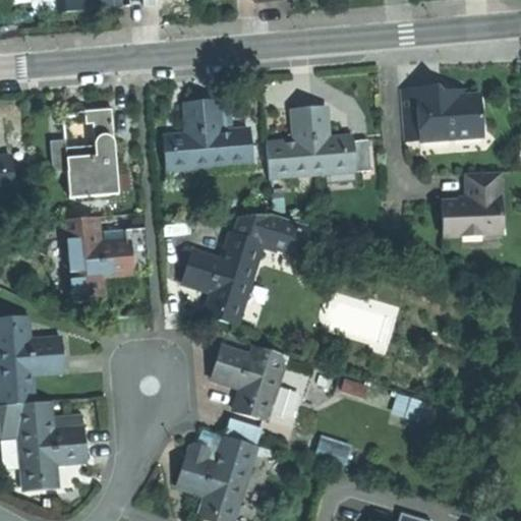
[(89,10),(88,0),(58,0),(59,12),(89,10)]
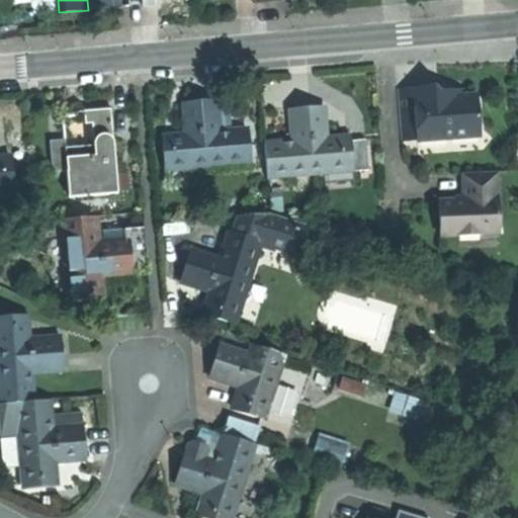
[(87,0),(88,10),(104,9),(117,8),(116,0),(87,0)]
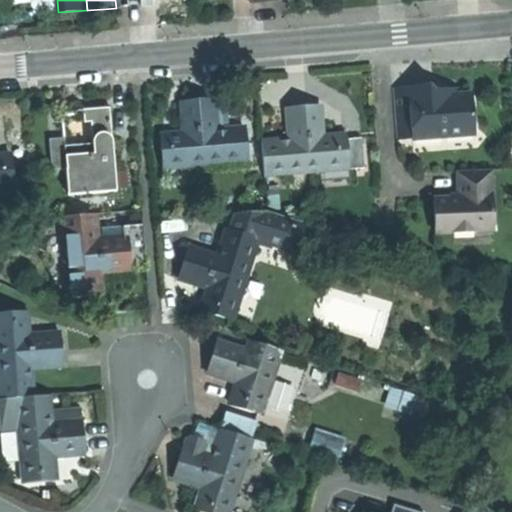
[(409,87),(393,88),(396,131),(411,130),(411,138),(461,135),(472,122),(471,99),(451,100),(451,96),(443,90),(437,97),(428,97),(428,86),(409,87)]
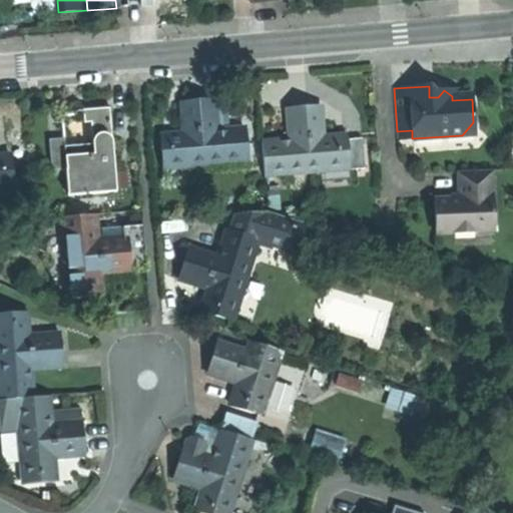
[(162,167),(248,161),(245,128),(215,130),(215,128),(214,108),(213,99),(197,100),(182,101),(184,134),(172,135),(172,140),(161,141),(162,167)]
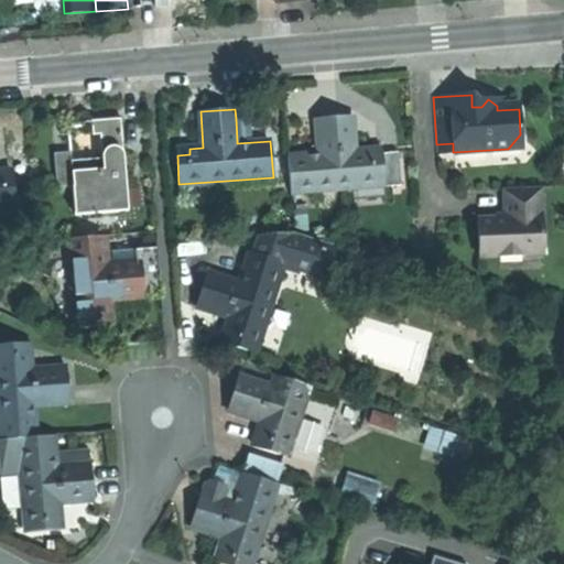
[(288,156),(290,191),(384,184),(382,154),(369,155),(369,150),(355,151),(351,115),(334,116),(317,117),(320,154),(288,156)]
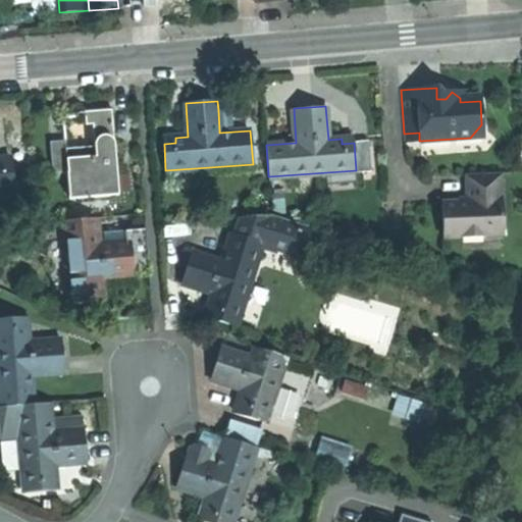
[(224,110),(218,110),(219,131),(226,129),(224,110)]
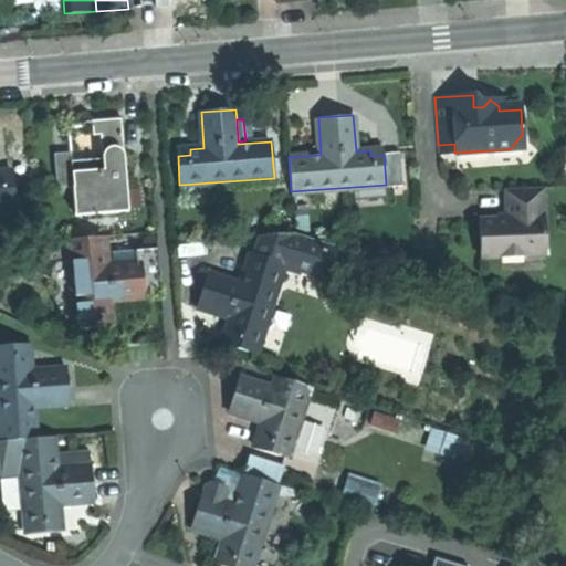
[(128,212),(122,121),(98,122),(102,159),(88,160),(73,161),(72,153),(54,154),(56,188),(72,187),(74,217),(128,212)]
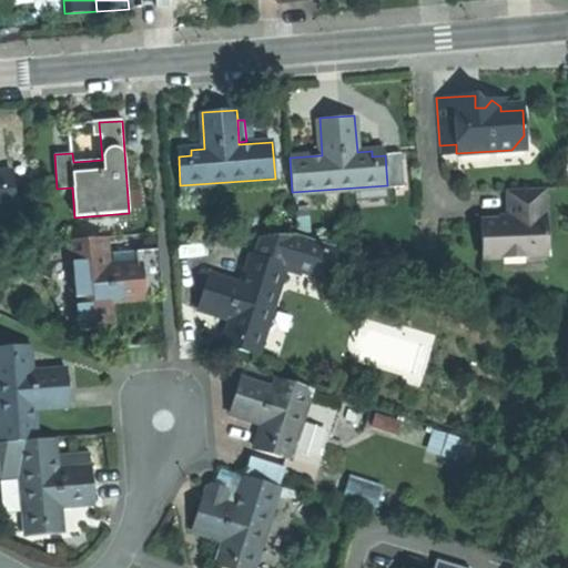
[(456,144),(439,145),(439,154),(456,153),(456,144)]
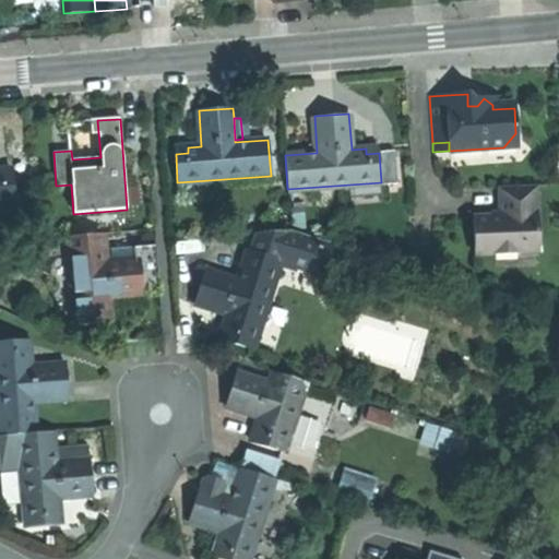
[(379,153),(381,182),(381,185),(397,183),(394,152),(379,153)]
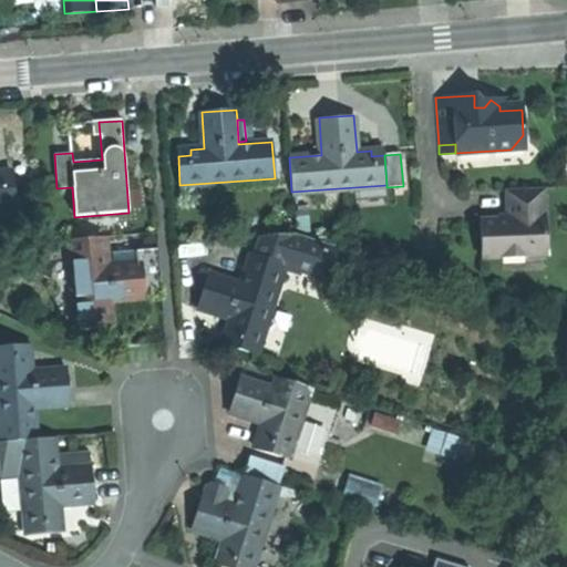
[(0,208),(14,207),(12,177),(0,178),(0,177),(0,208)]
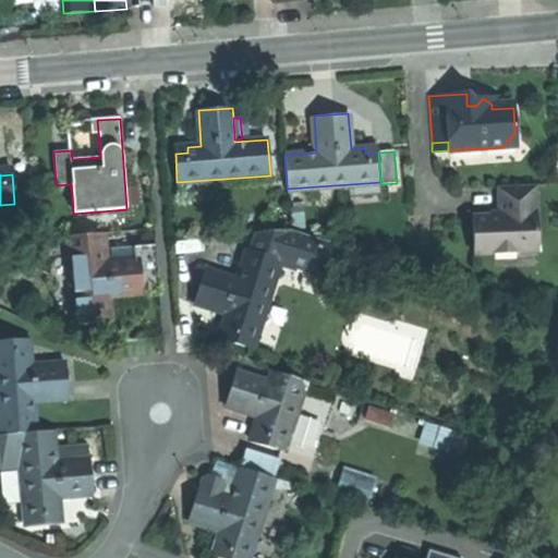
[(536,253),(534,187),(497,189),(498,216),(485,217),(471,217),(473,255),(493,254),(493,246),(513,246),(513,254),(536,253)]
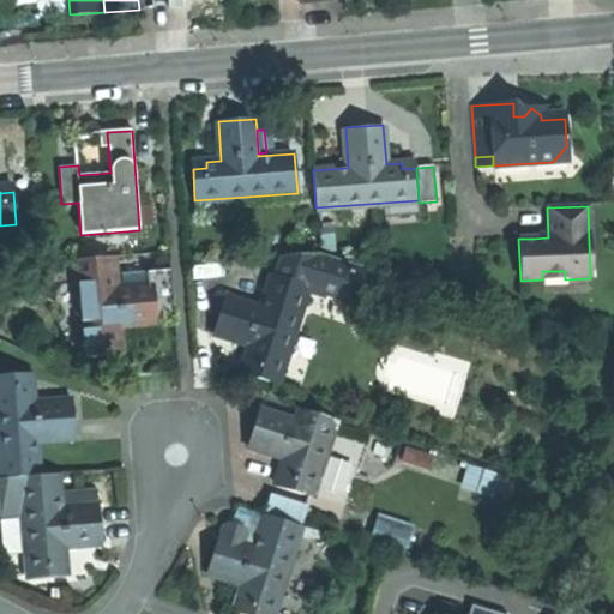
[(282,257),(276,276),(306,286),(354,300),(365,268),(318,253),(282,257)]
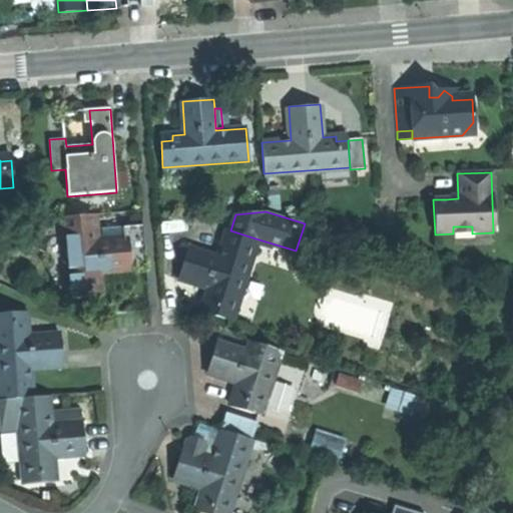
[(65,217),(66,231),(96,229),(95,215),(65,217)]
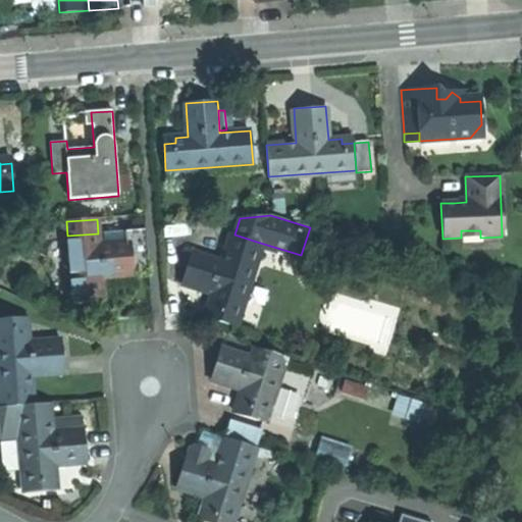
[(125,229),(126,241),(132,241),(134,273),(148,272),(148,268),(145,228),(125,229)]
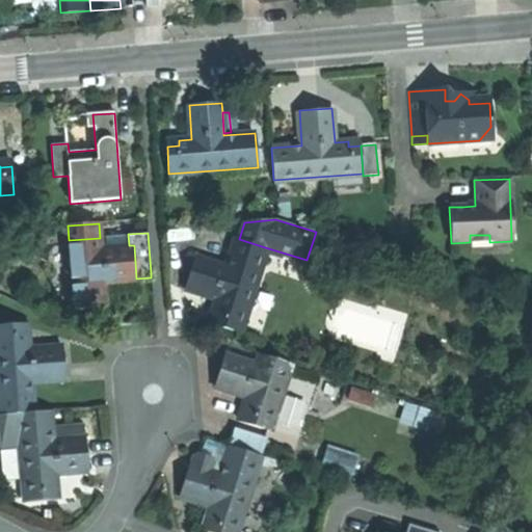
[(239,331),(265,247),(239,239),(234,237),(224,266),(192,256),(183,287),(215,296),(207,321),(220,325),(239,331)]
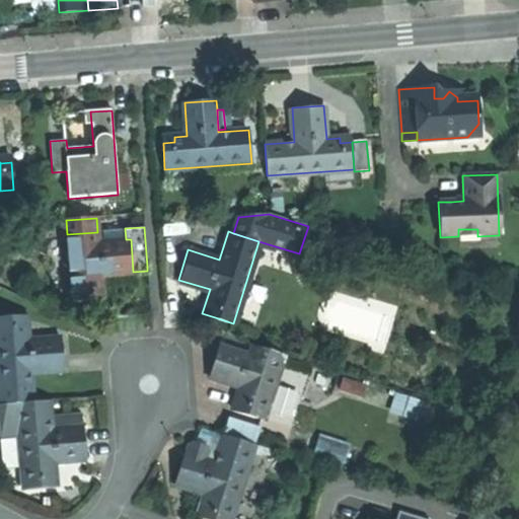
[(67,234),(72,301),(103,299),(101,274),(115,273),(133,272),(131,239),(126,239),(98,241),(97,232),(67,234)]
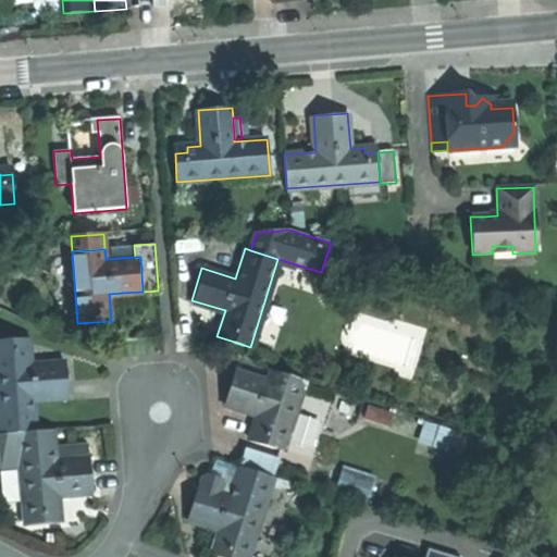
[(0,341),(0,434),(16,433),(34,432),(32,399),(67,396),(66,382),(65,362),(29,364),(27,339),(0,341)]
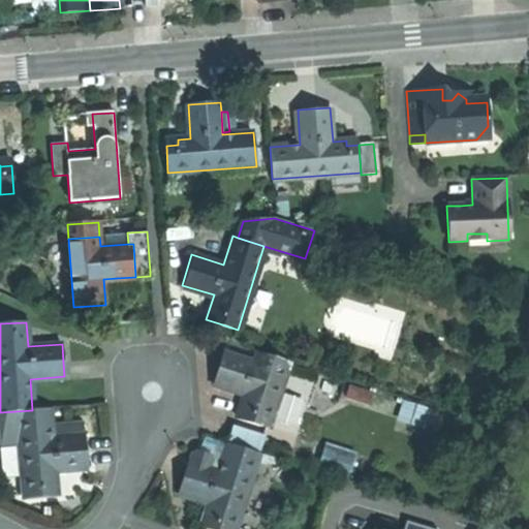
[(268,427),(288,362),(257,352),(254,363),(221,352),(216,370),(211,384),(244,395),(241,405),(246,407),(243,419),(268,427)]
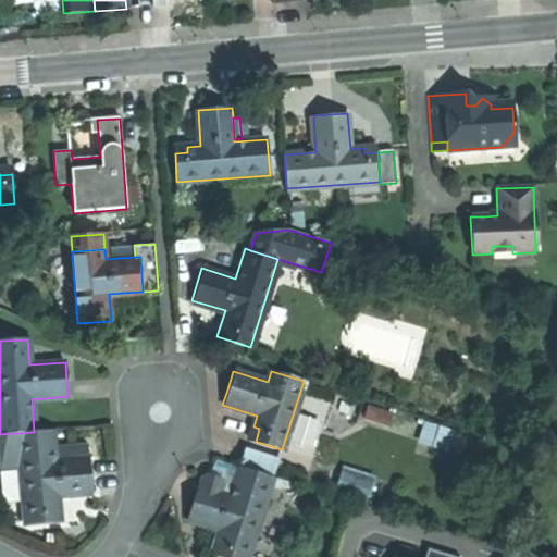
[(392,415),(368,407),(364,418),(388,425),(392,415)]
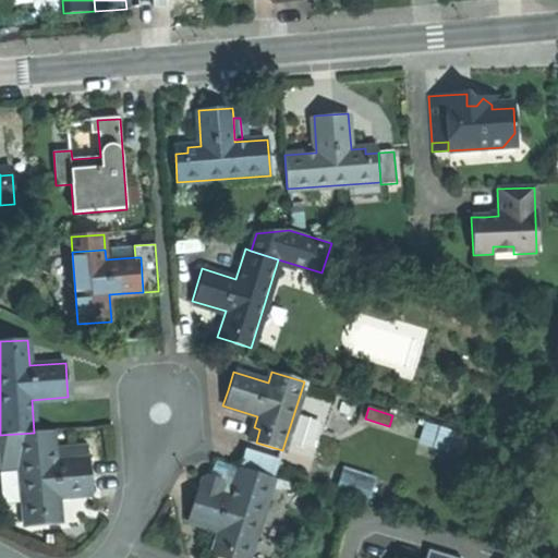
[(428,422),(423,443),(458,451),(463,431),(428,422)]
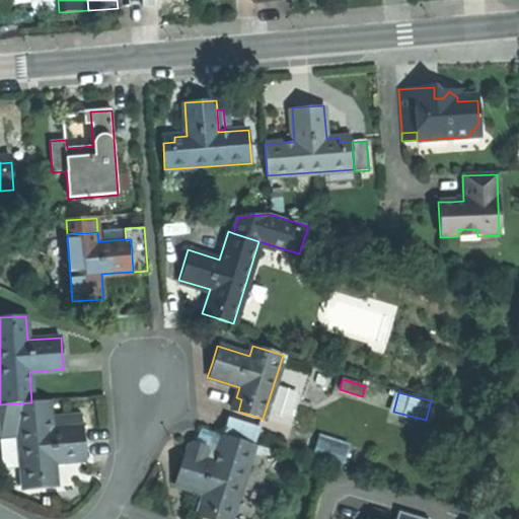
[(241,399),(236,397),(232,410),(238,412),(241,399)]
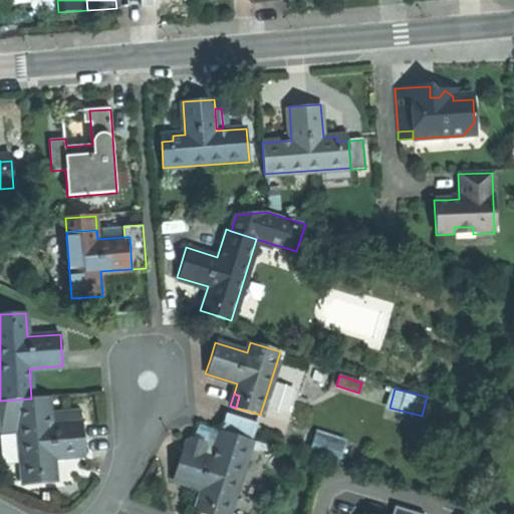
[(17,430),(21,486),(48,484),(47,473),(53,472),(52,460),(84,458),(83,441),(82,425),(80,425),(55,427),(50,427),(48,398),(31,399),(15,400),(17,430)]
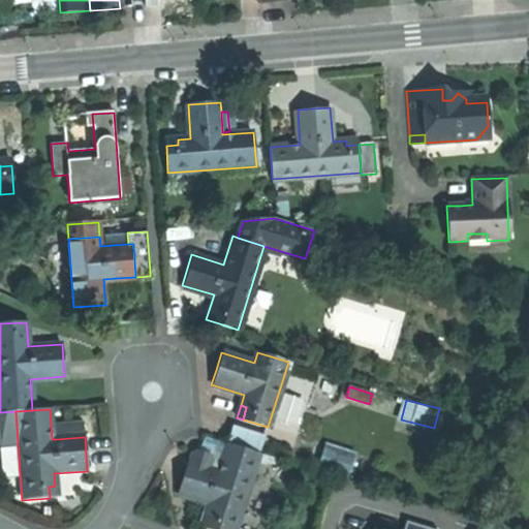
[(16,411),(0,412),(0,423),(1,443),(18,442),(16,411)]
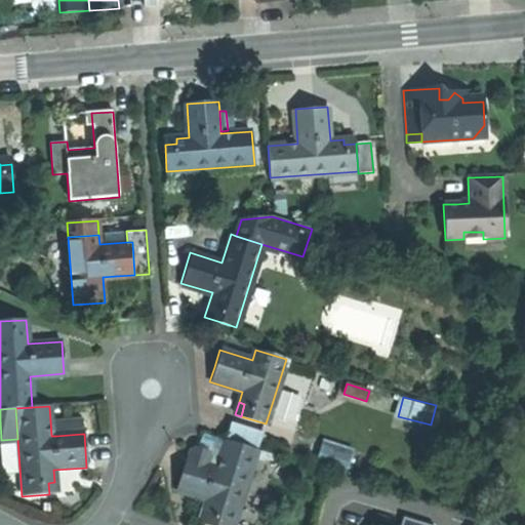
[(56,425),(56,436),(82,434),(81,423),(56,425)]
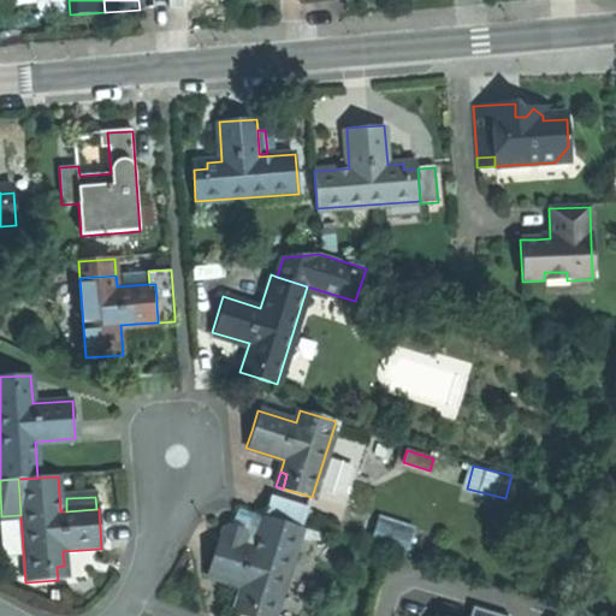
[(267,517),(301,528),(308,507),(274,497),(267,517)]
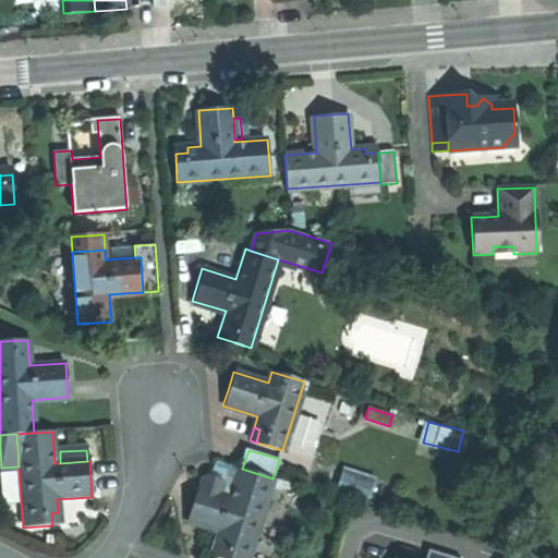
[(371,500),(377,476),(346,465),(338,489),(371,500)]
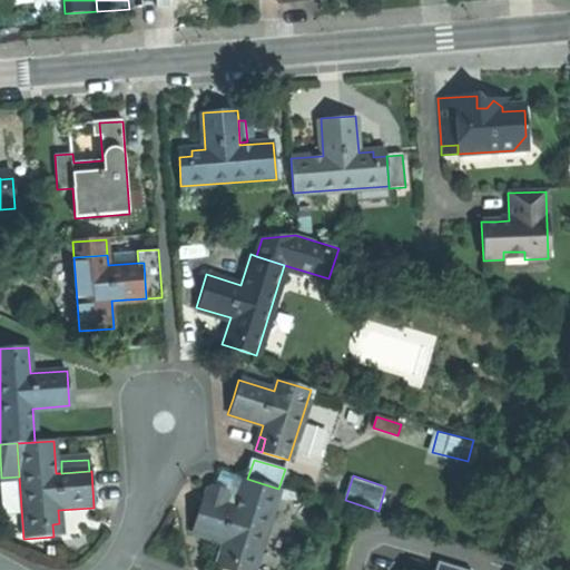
[(247,479),(246,478),(236,509),(225,505),(205,500),(203,499),(198,516),(193,532),(225,542),(222,556),(228,558),(224,569),(253,569),(254,569),(278,489),(247,479)]
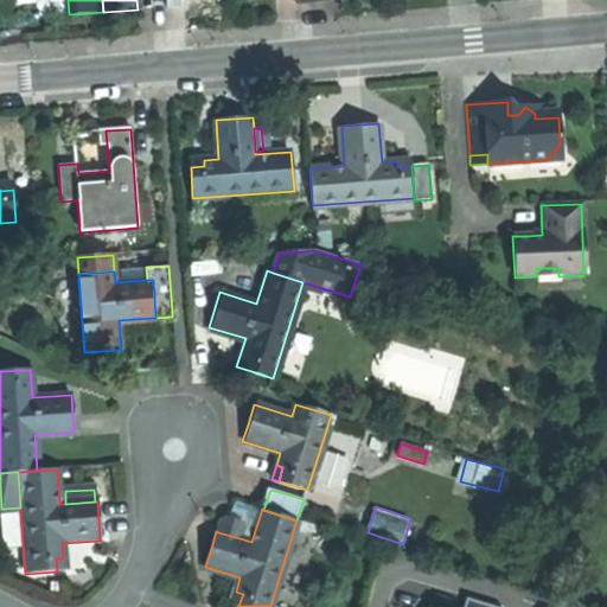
[(222,519),(218,532),(240,538),(243,528),(241,518),(229,515),(222,519)]
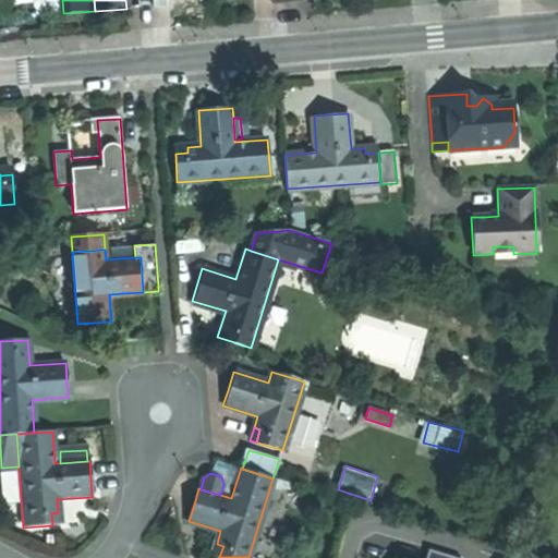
[(219,557),(223,546),(217,544),(213,557),(215,557),(219,557)]
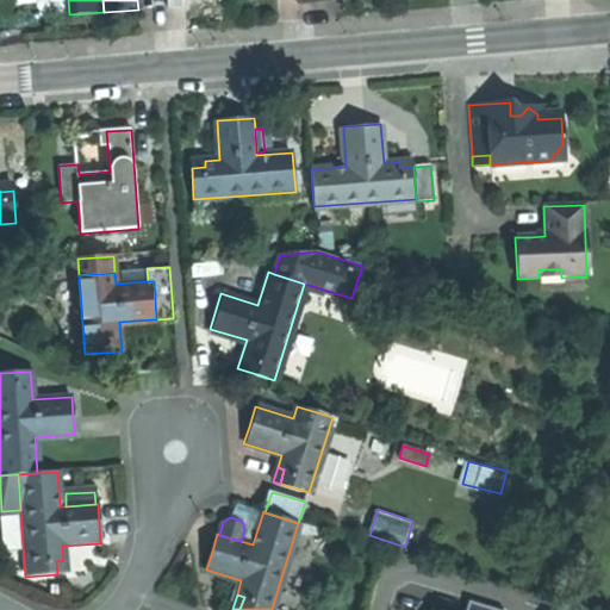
[(506,609),(472,599),(468,609),(446,609),(433,607),(431,609),(506,609)]
